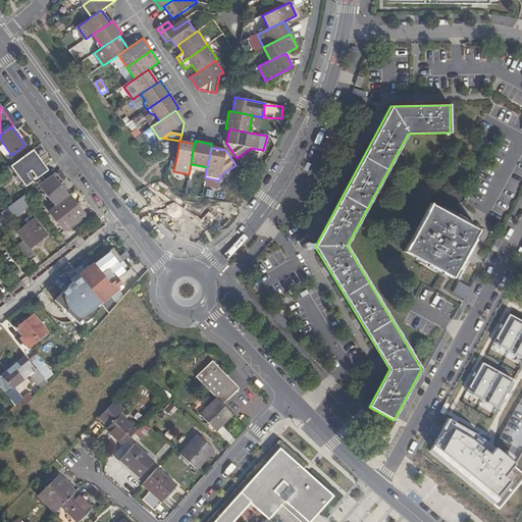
[(31,152),(45,171),(48,168),(34,149),(31,152)]
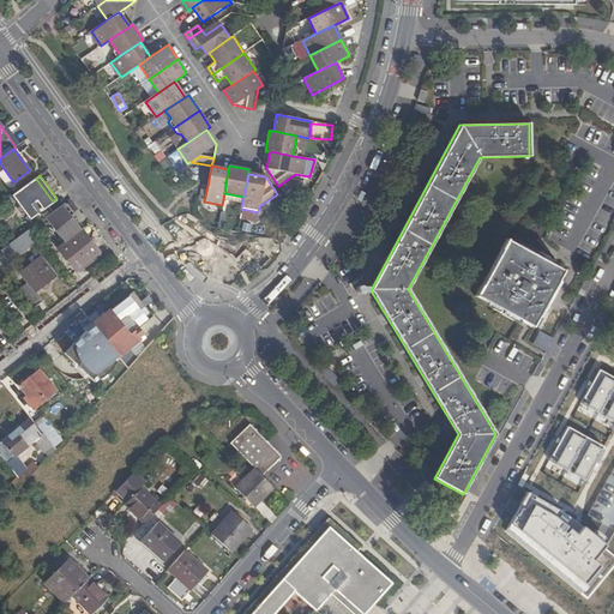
[(53,202),(36,179),(12,196),(30,220),(53,202)]
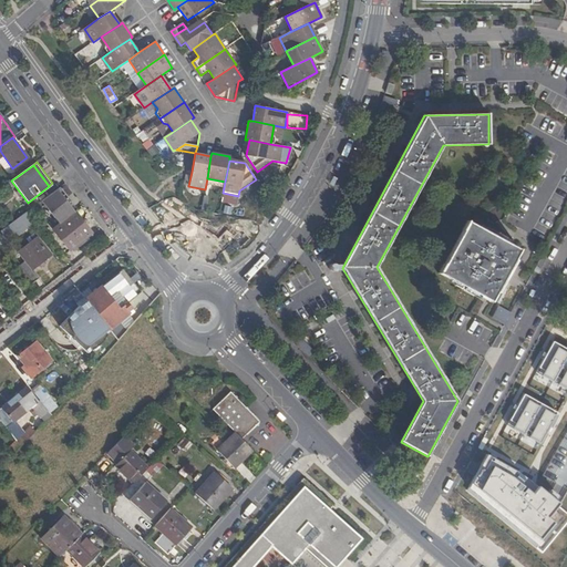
[(41,202),(60,225),(75,213),(57,189),(41,202)]
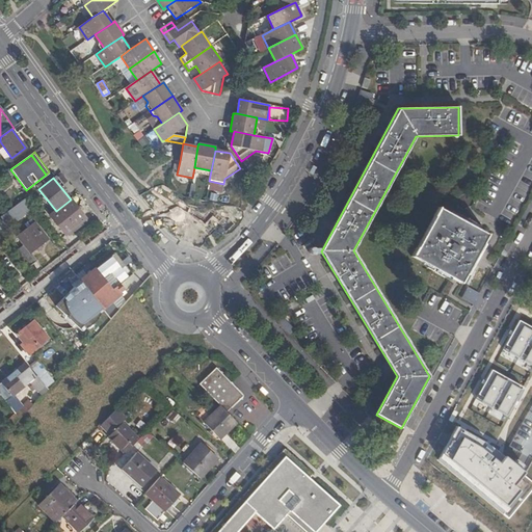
[(10,225),(34,207),(33,205),(27,197),(2,215),(10,225)]
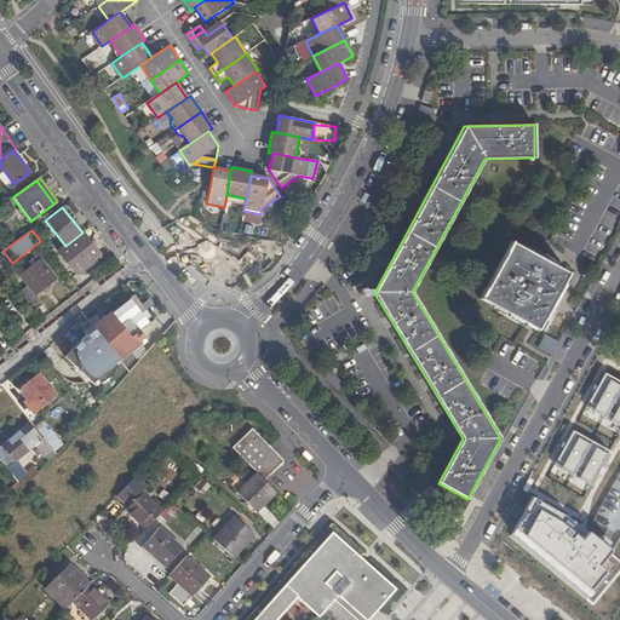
[(101,254),(82,233),(65,246),(58,251),(76,274),(101,254)]
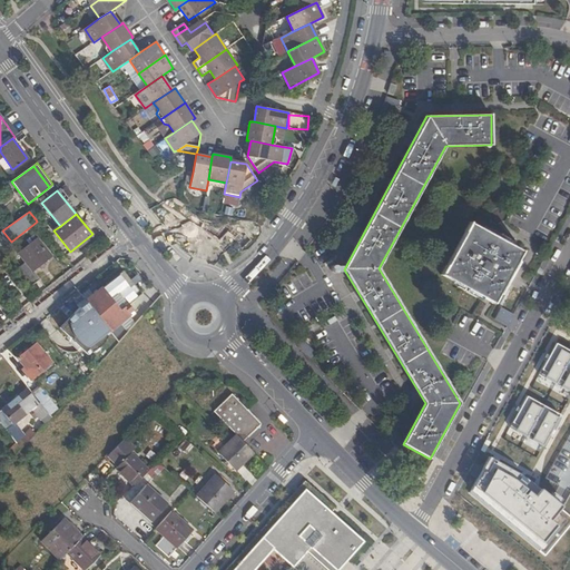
[(470,223),(442,275),(494,304),(522,252),(470,223)]
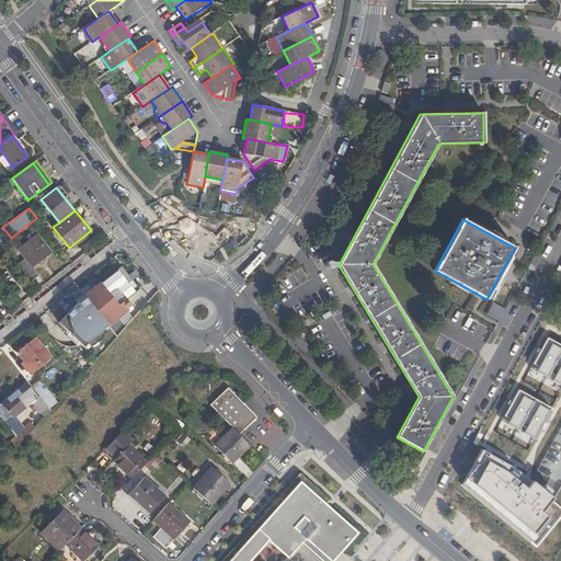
[(25,258),(18,263),(31,281),(38,274),(33,266),(50,253),(36,236),(19,249),(25,258)]
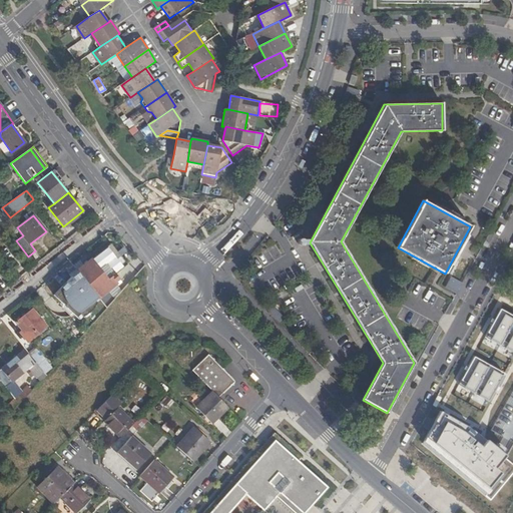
[(36,290),(76,343),(144,266),(114,230),(36,290)]
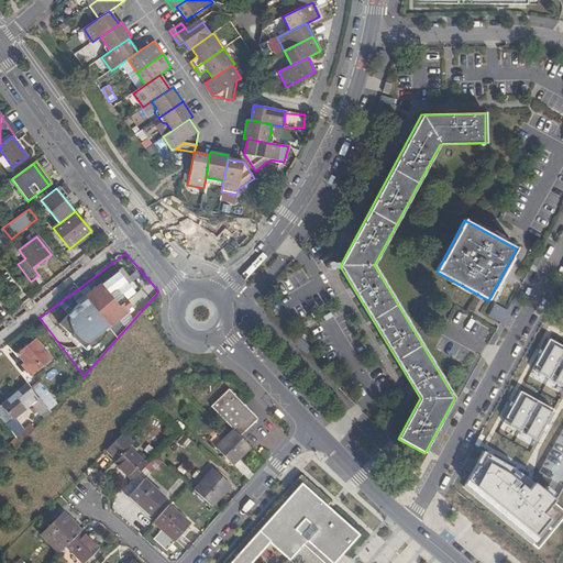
[(23,364),(31,375),(52,359),(36,339),(18,353),(24,362),(23,364)]
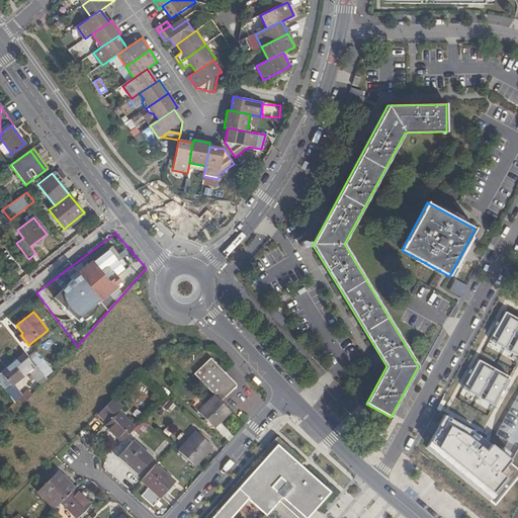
[(517,319),(506,312),(490,340),(517,355),(517,319)]
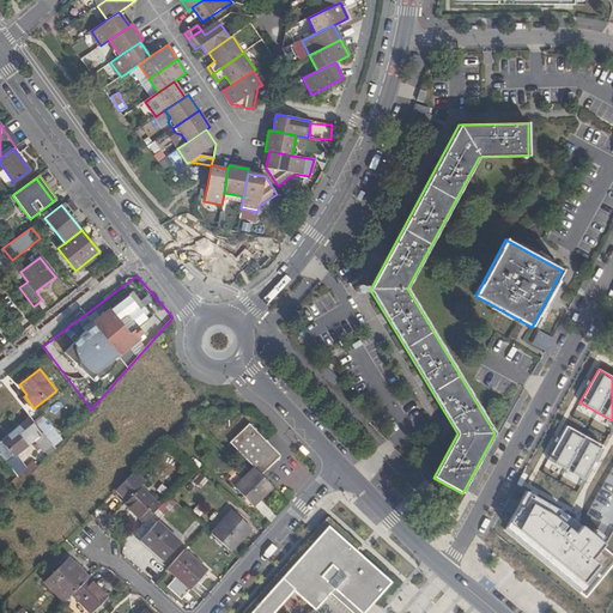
[(34,408),(25,396),(17,402),(26,413),(34,408)]
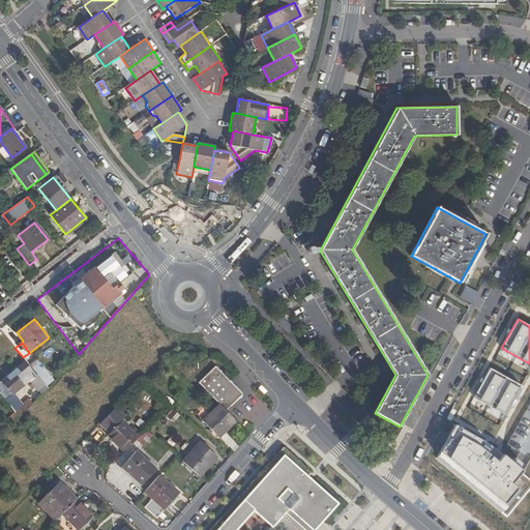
[(36,360),(29,365),(36,376),(47,388),(53,381),(36,360)]
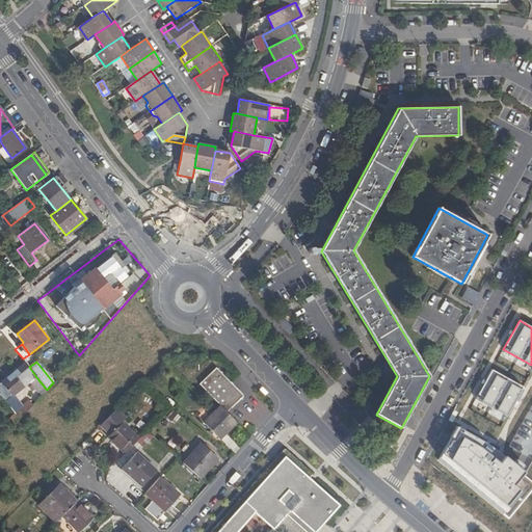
[(0,396),(5,402),(36,377),(29,367),(26,363),(0,383),(0,396)]
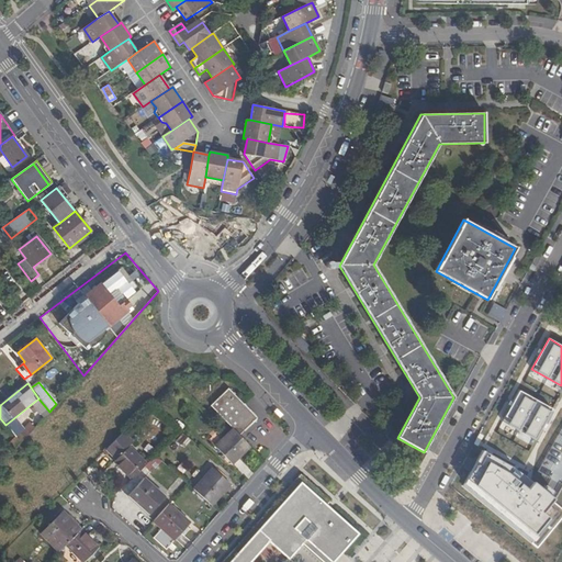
[(228,390),(211,406),(233,429),(239,436),(257,418),(228,390)]
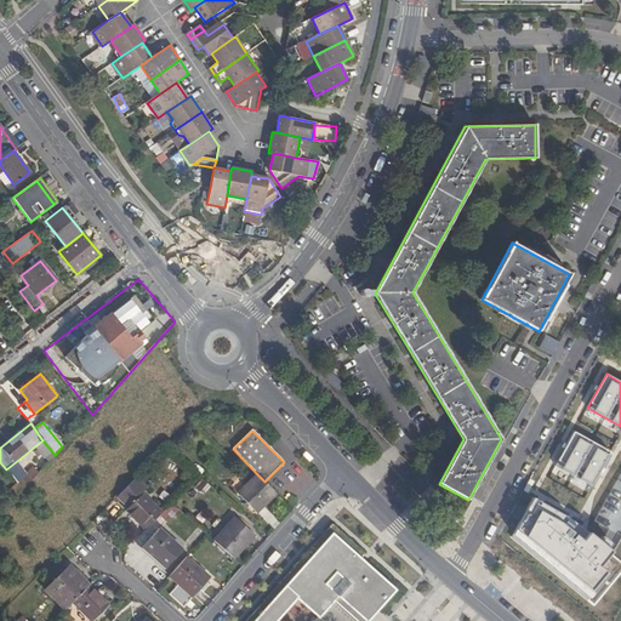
[(575,432),(556,466),(592,486),(610,453),(575,432)]
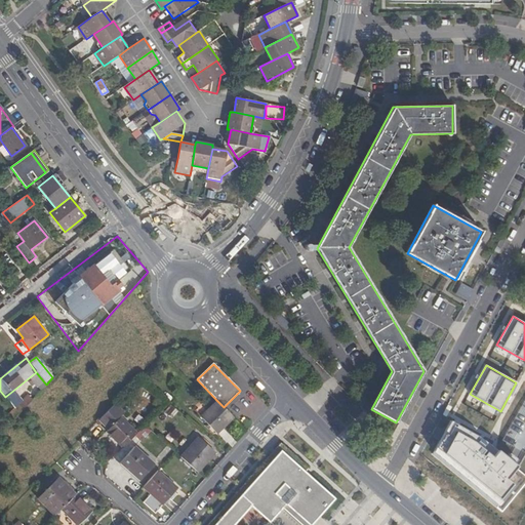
[(233,418),(233,417),(224,407),(217,401),(215,403),(233,418)]
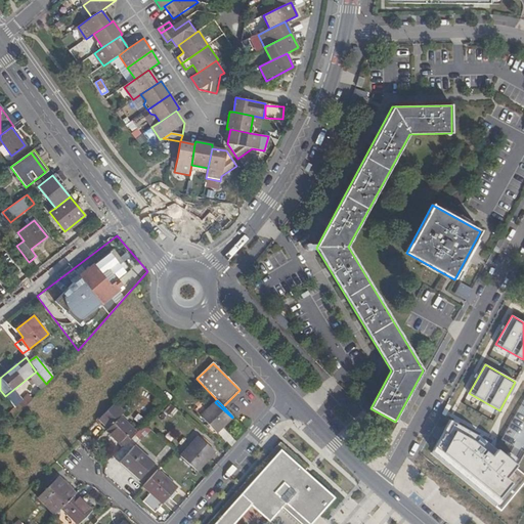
[(216,433),(232,418),(215,402),(200,417),(216,433)]
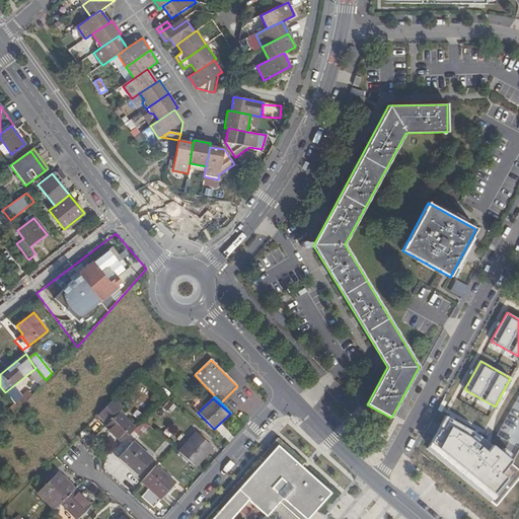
[(123,409),(114,399),(97,416),(106,425),(104,428),(121,443),(136,429),(119,412),(123,409)]
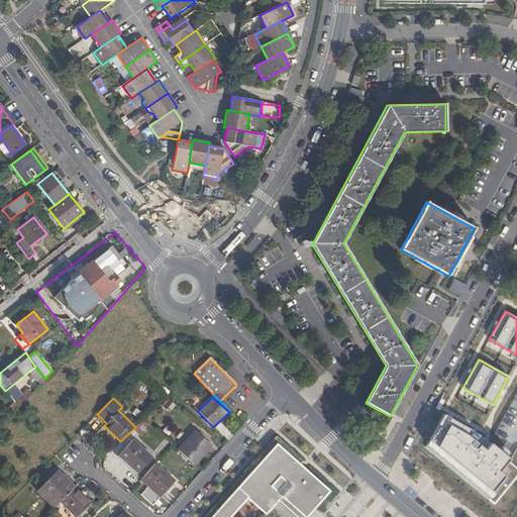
[(167,399),(162,406),(170,412),(175,405),(167,399)]
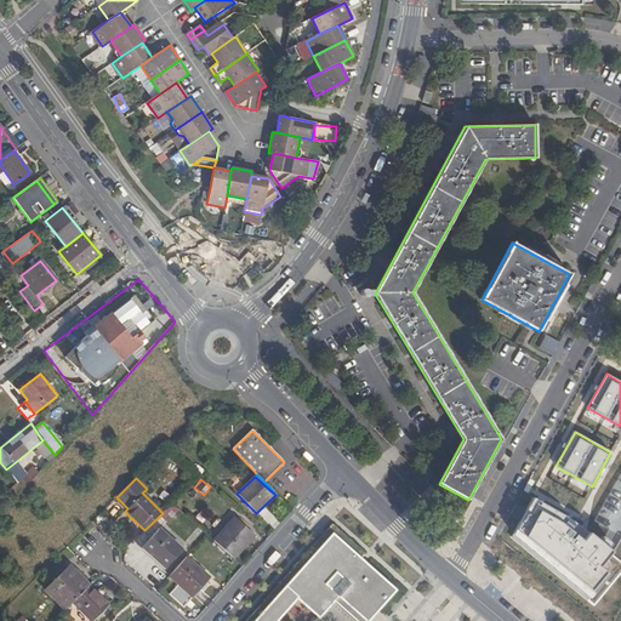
[(10,491),(16,497),(23,490),(17,483),(10,491)]
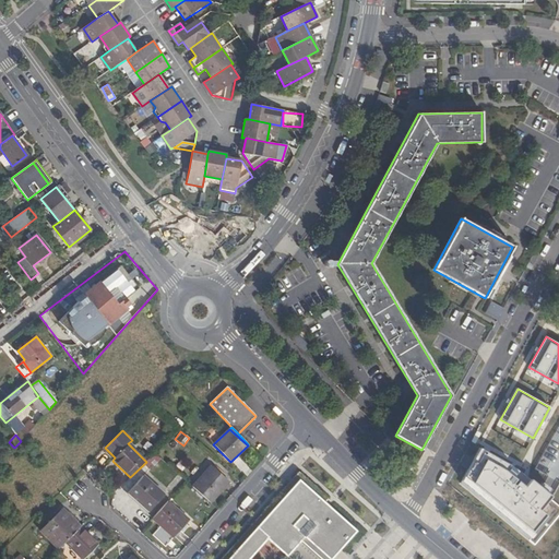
[(480,449),(462,485),(535,545),(558,515),(558,507),(509,465),(480,449)]
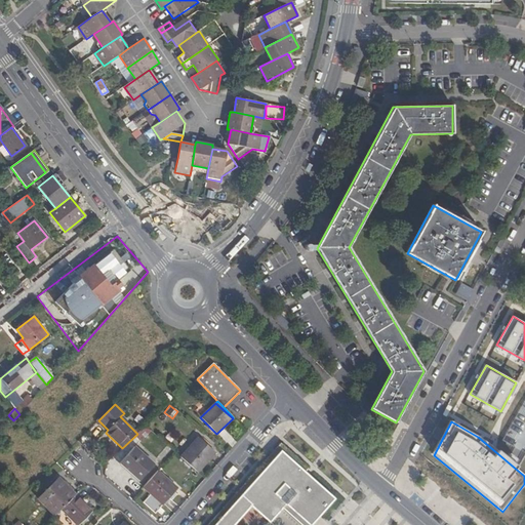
[(199,438),(180,457),(197,473),(214,452),(199,438)]
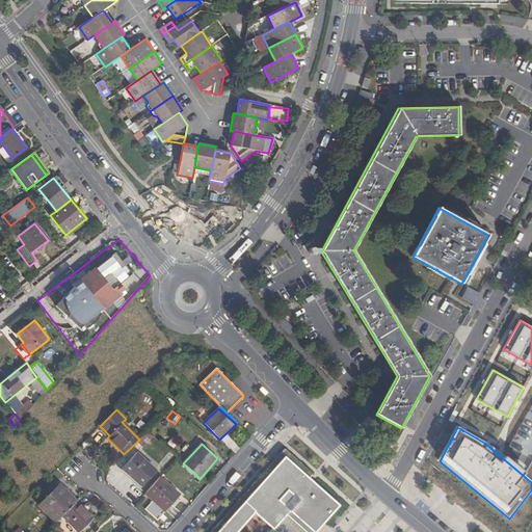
[(285,449),(210,531),(239,531),(256,514),(274,531),(316,531),(324,523),(340,506),(310,479),(313,475),(285,449)]
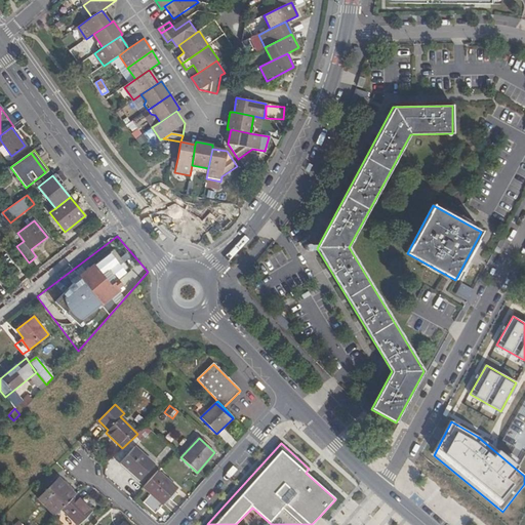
[(154,465),(134,447),(120,463),(139,481),(154,465)]
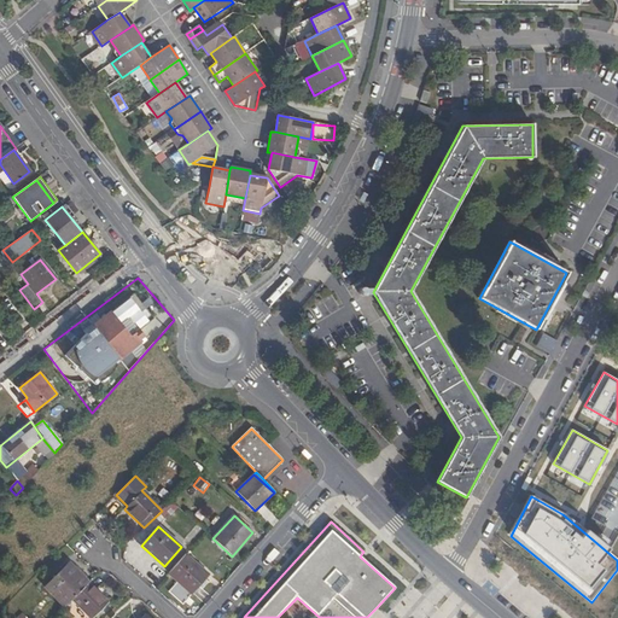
[(209,576),(185,554),(168,573),(192,595),(209,576)]
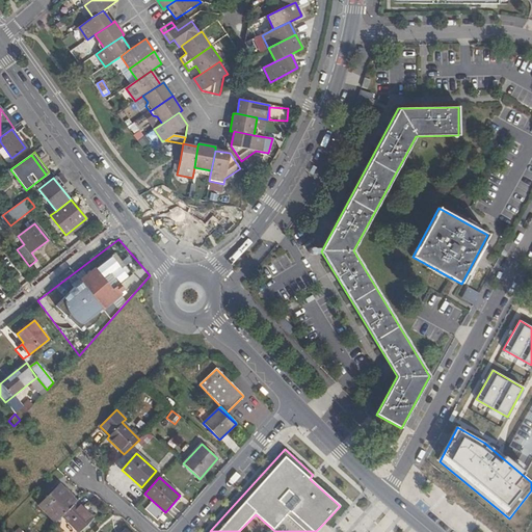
[(37,505),(56,523),(62,516),(77,502),(59,484),(37,505)]
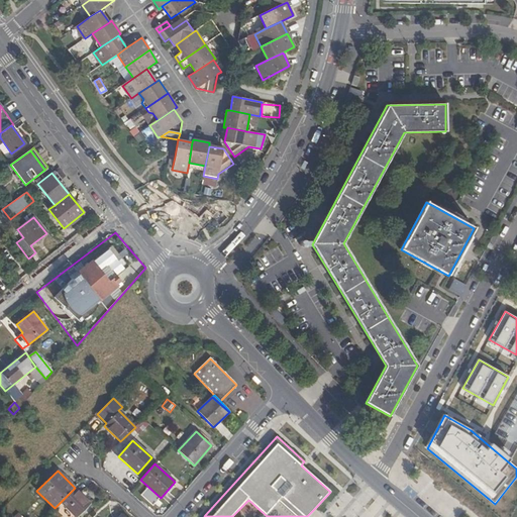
[(77,516),(90,504),(75,488),(61,502),(75,516),(77,516)]
